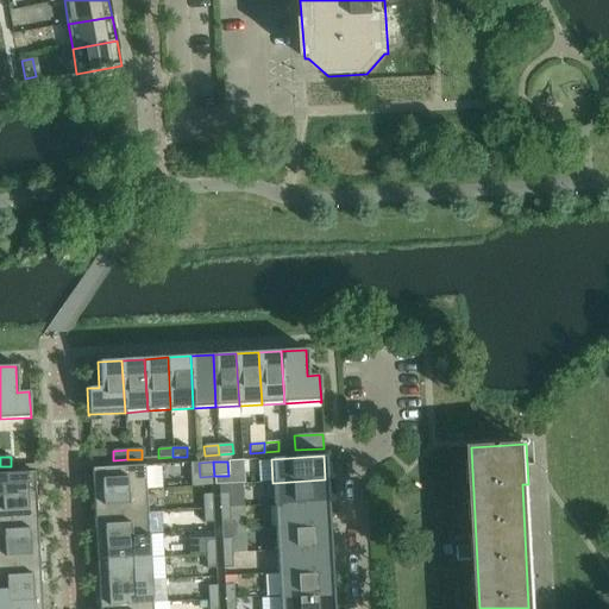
[(92,469),(93,494),(145,490),(144,466),(92,469)]
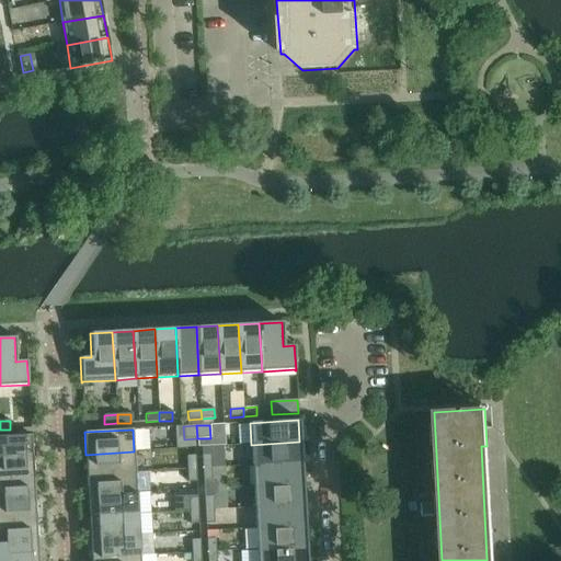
[(0,436),(0,458),(32,457),(31,435),(0,436)]
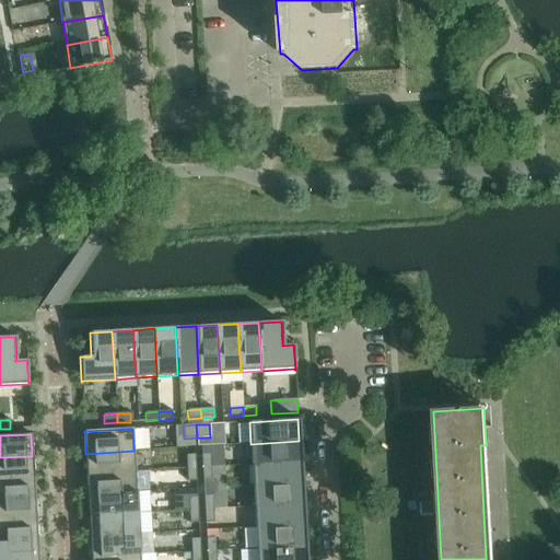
[(299,441),(251,444),(252,465),(300,463),(299,441)]
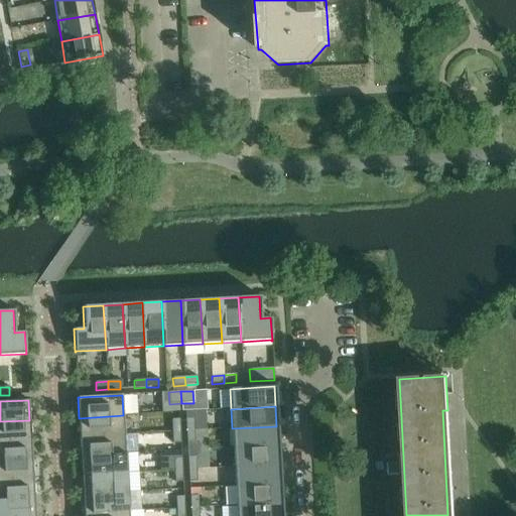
[(123,415),(79,418),(80,437),(124,434),(123,415)]
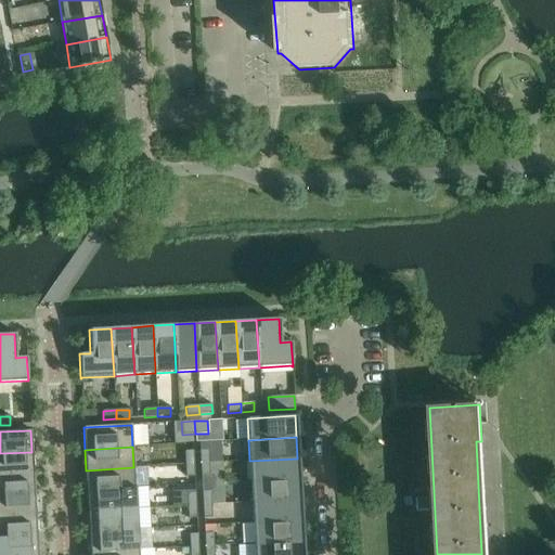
[(199,451),(199,464),(208,463),(208,450),(199,451)]
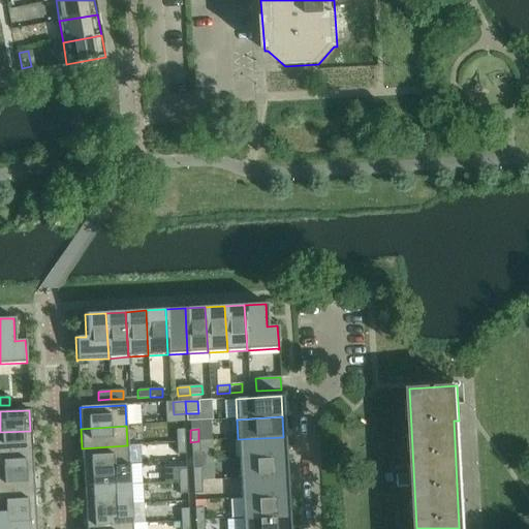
[(176,431),(176,443),(184,442),(184,430),(176,431)]
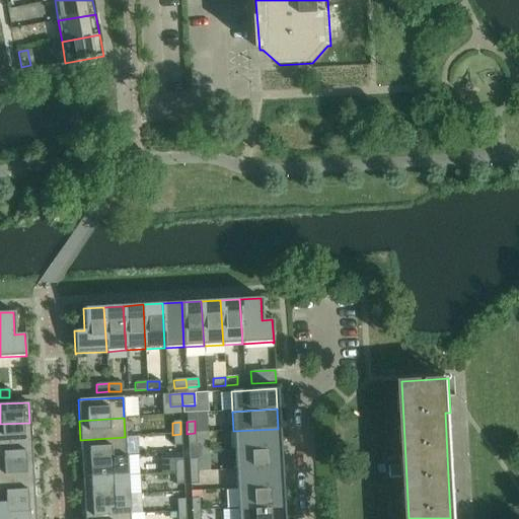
[(29,423),(0,424),(0,444),(30,442),(29,423)]
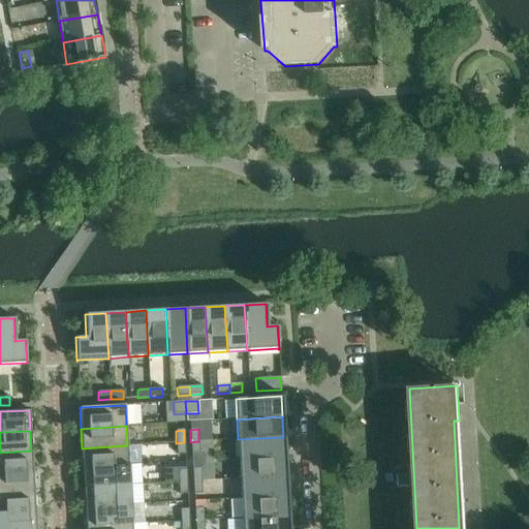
[(283,437),(238,439),(240,459),(284,457),(283,437)]
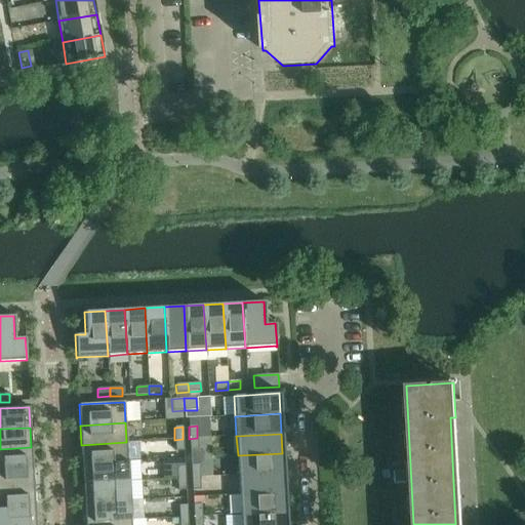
[(197,438),(189,439),(190,451),(198,450),(197,438)]
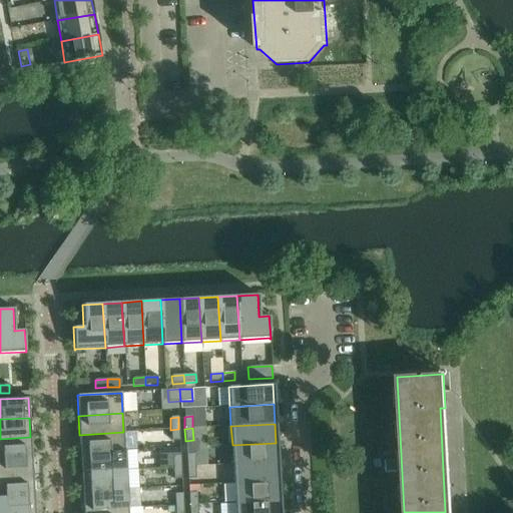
[(178,429),(170,430),(171,442),(179,441),(178,429)]
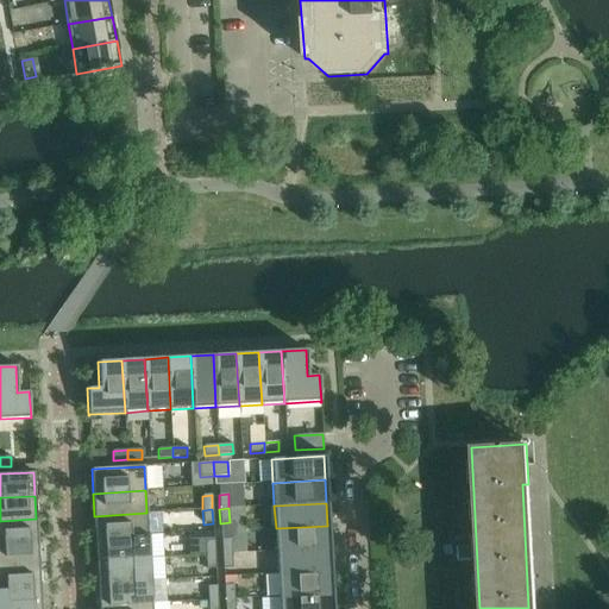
[(146,513),(94,516),(95,539),(148,535),(146,513)]
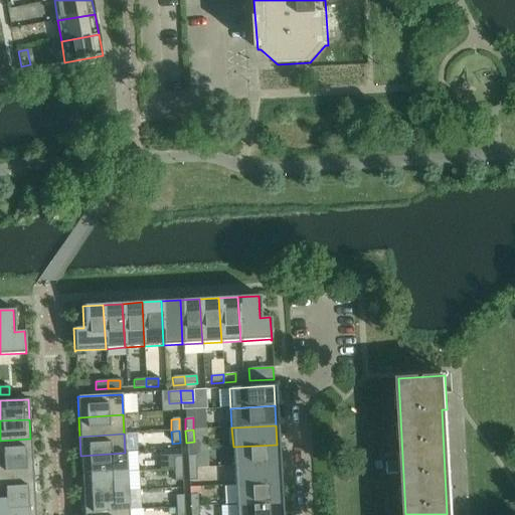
[(30,439),(0,441),(0,460),(32,459),(30,439)]
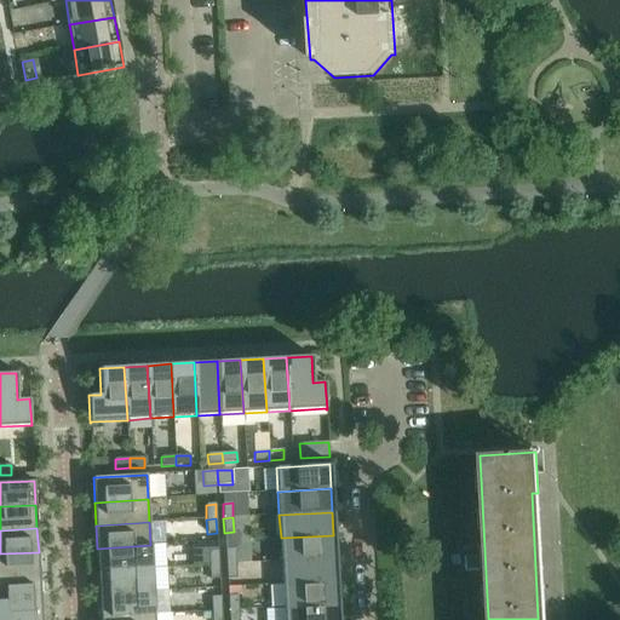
[(333,535),(281,538),(282,561),(336,558),(333,535)]
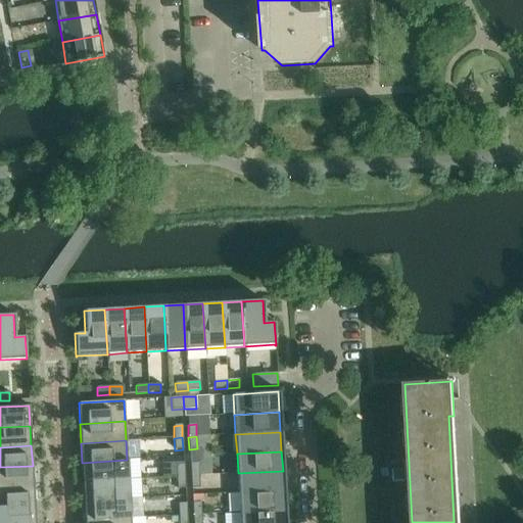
[(127,460),(82,463),(83,482),(128,480),(127,460)]
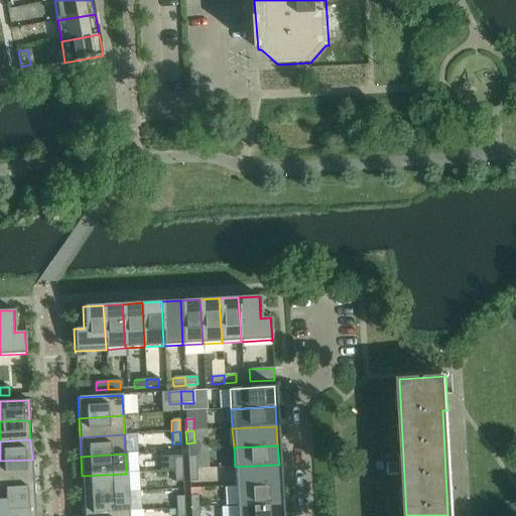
[(173,459),(174,471),(182,470),(181,458),(173,459)]
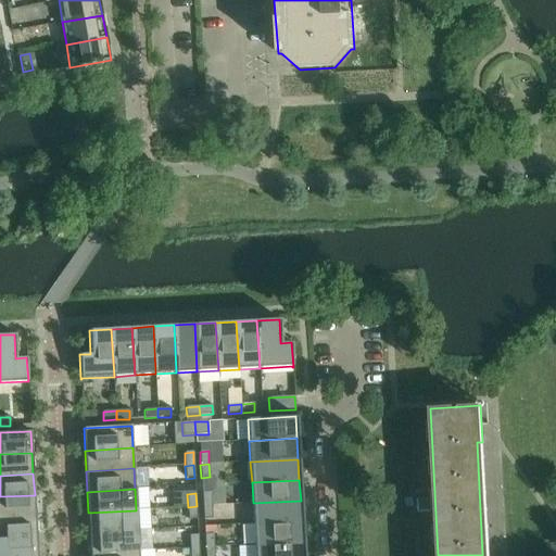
[(202,493),(203,506),(212,506),(211,493),(202,493)]
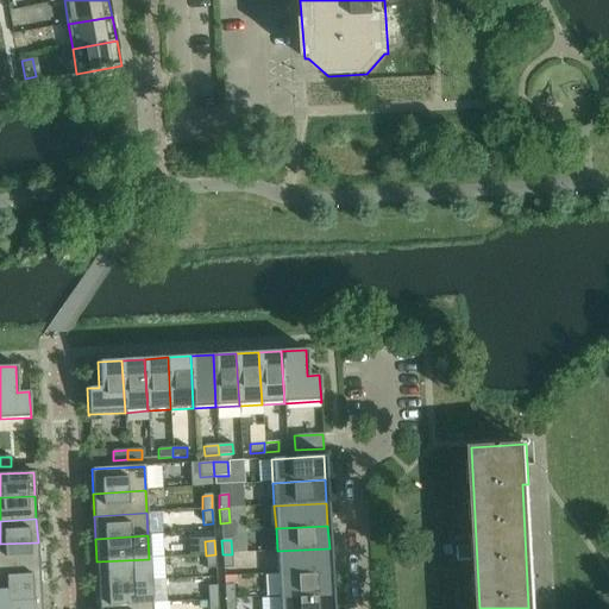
[(38,542),(0,544),(0,566),(39,565),(38,542)]
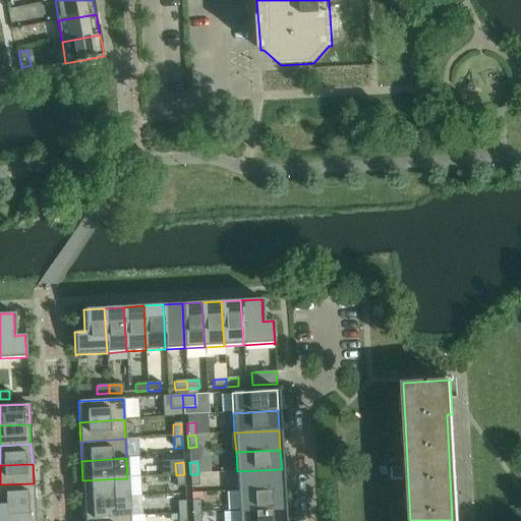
[(282,469),(237,471),(238,491),(283,488),(282,469)]
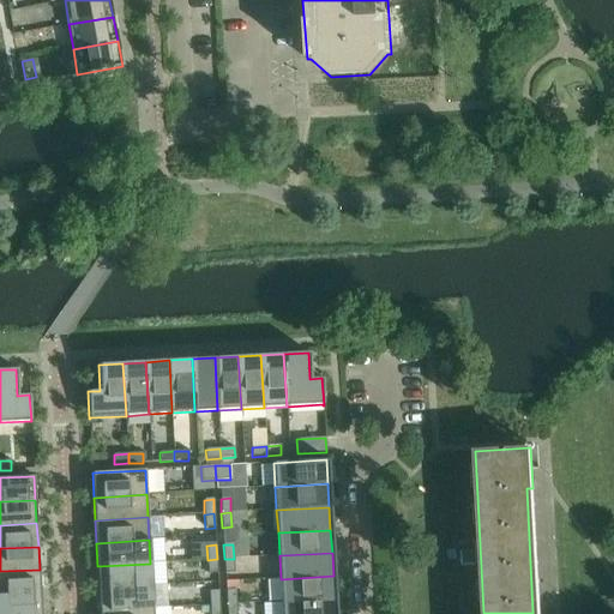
[(217,559),(208,560),(208,575),(217,573),(217,559)]
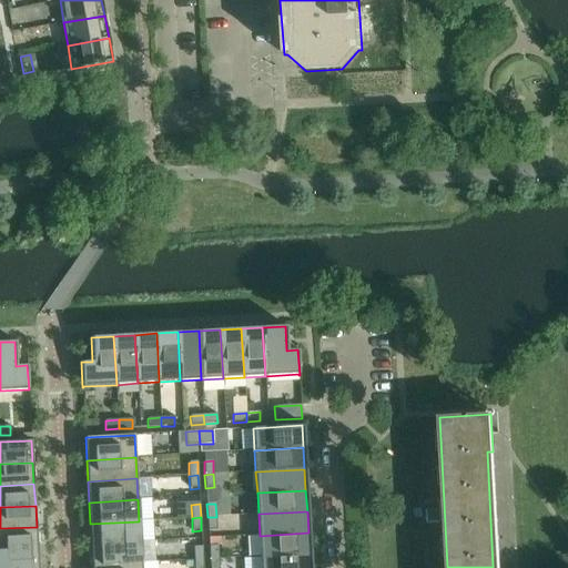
[(216,517),(208,517),(208,530),(216,530),(216,517)]
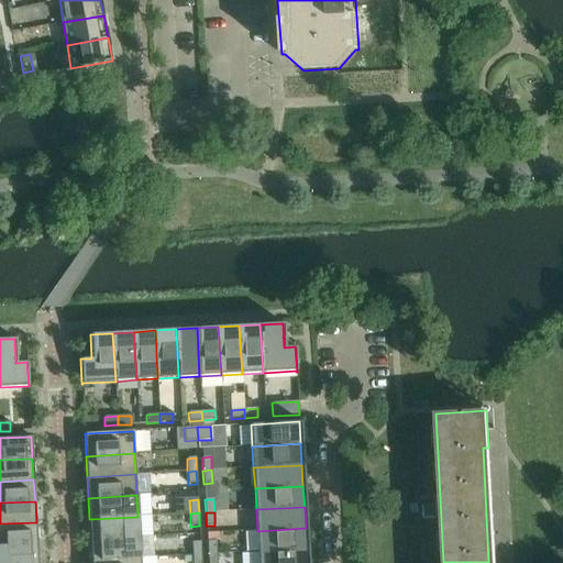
[(138,517),(89,519),(90,540),(139,538),(138,517)]
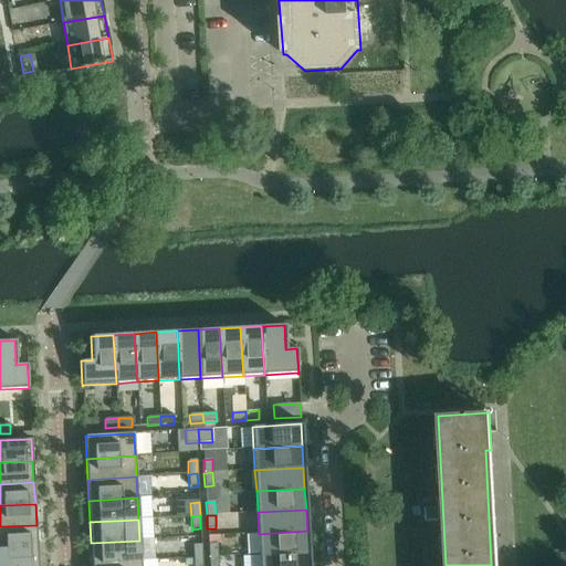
[(37,525),(0,526),(0,547),(38,546),(37,525)]
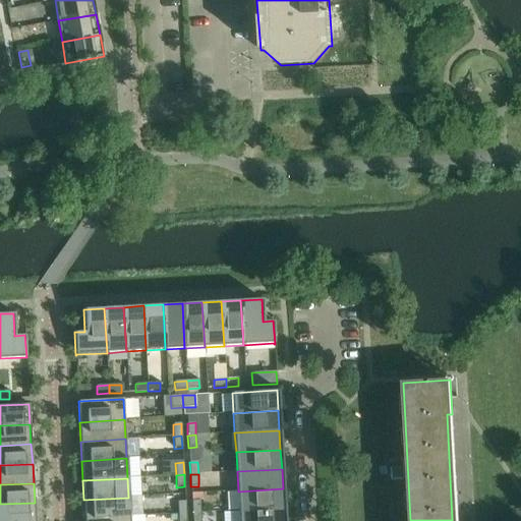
[(283,488),(238,491),(239,511),(284,508),(283,488)]
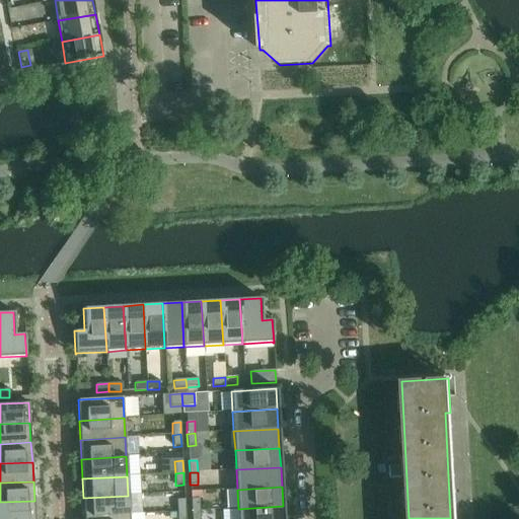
[(128,496),(83,498),(84,517),(129,515),(128,496)]
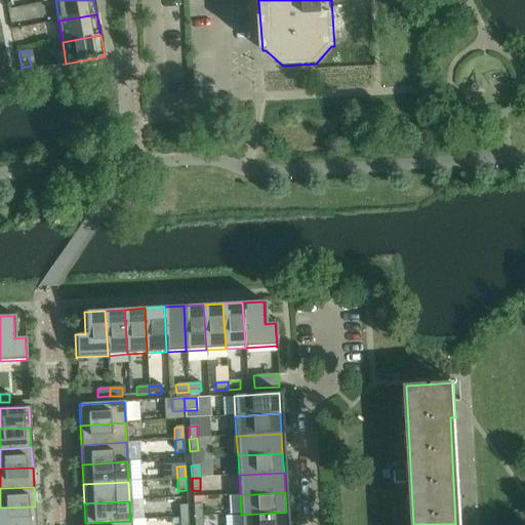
[(193,505),(194,517),(202,517),(201,505),(193,505)]
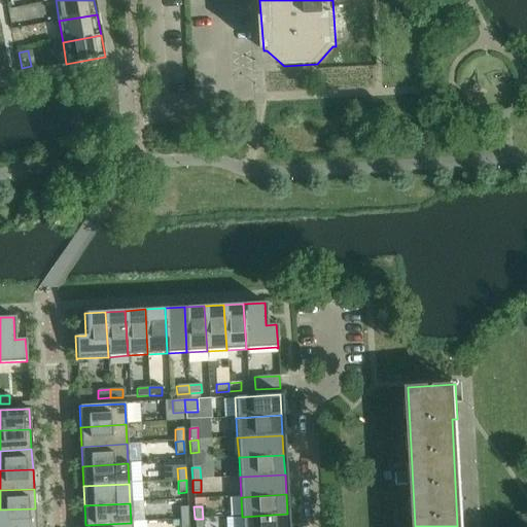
[(179,507),(180,520),(188,520),(187,507),(179,507)]
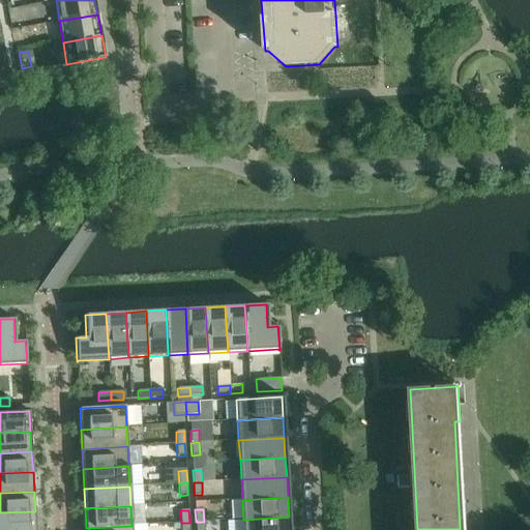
[(35,529),(35,511),(0,512),(0,529),(35,529)]
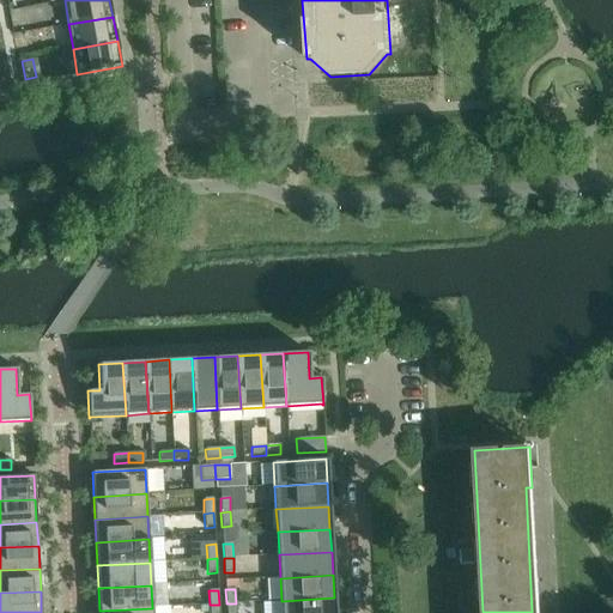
[(334,612),(334,598),(281,601),(281,612),(334,612)]
